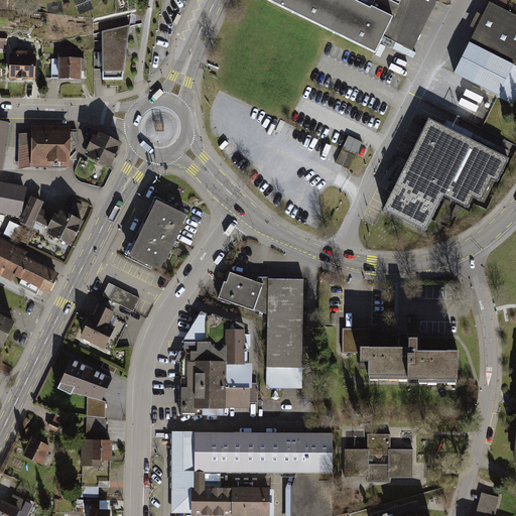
[(261,0),(375,55),(385,36),(413,50),(437,0),(261,0)]
